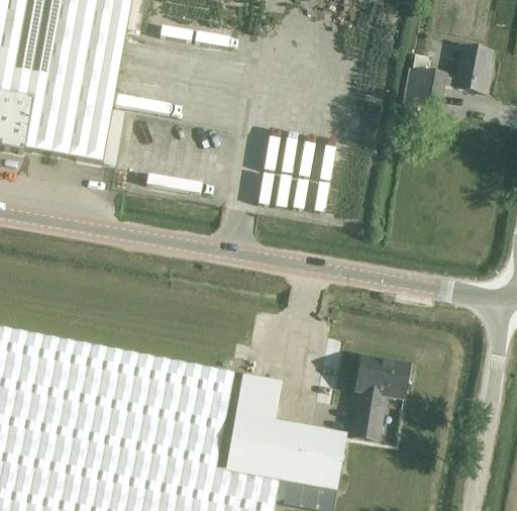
[(0,0),(0,141),(102,161),(131,0),(0,0)]
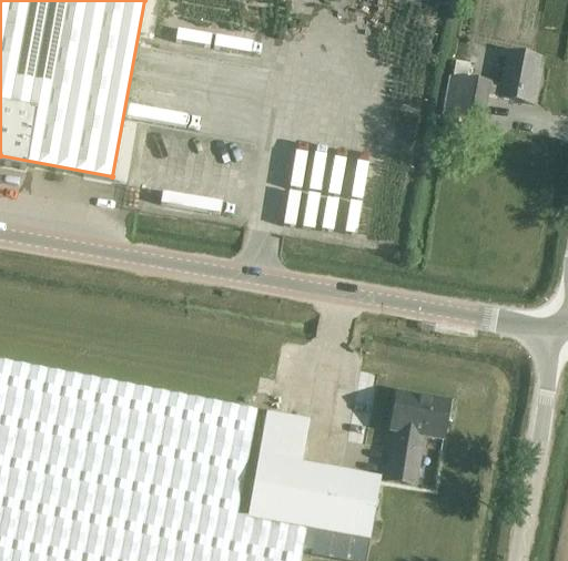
[(469,59),(454,57),(445,110),(483,116),(487,91),(535,100),(539,77),(536,75),(539,54),(508,49),(501,81),(490,79),(467,74),(469,59)]
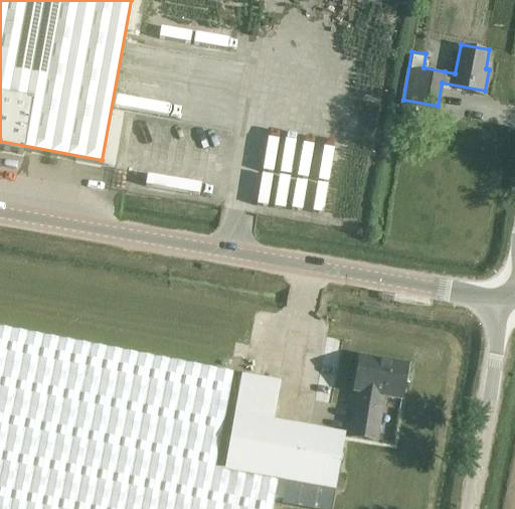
[(235,119),(242,55),(206,51),(204,66),(127,57),(126,66),(132,67),(127,107),(235,119)]
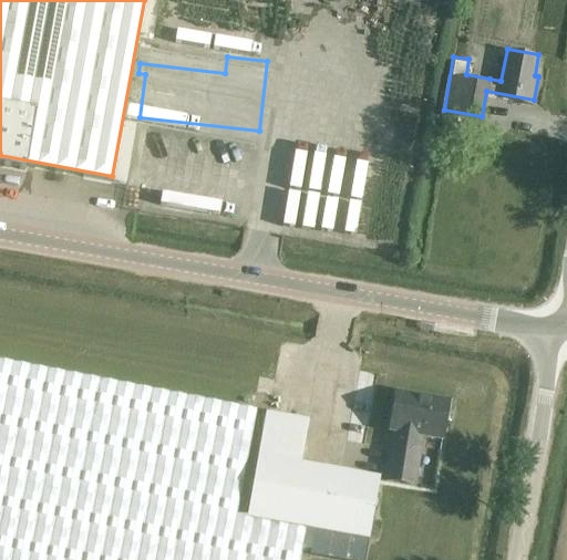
[(392,132),(379,201),(394,205),(409,135),(392,132)]
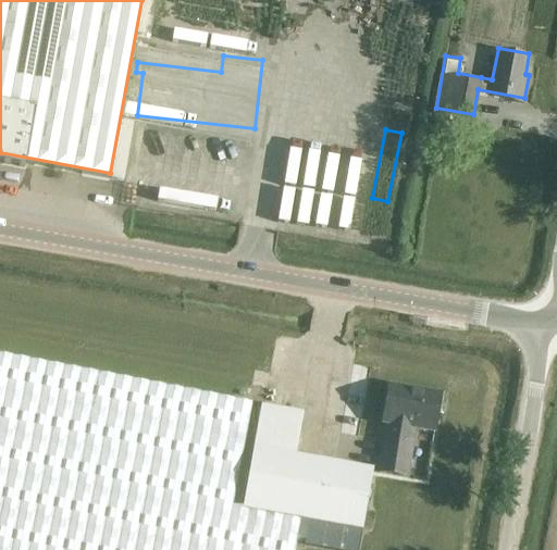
[(366,178),(371,142),(357,140),(351,176),(366,178)]
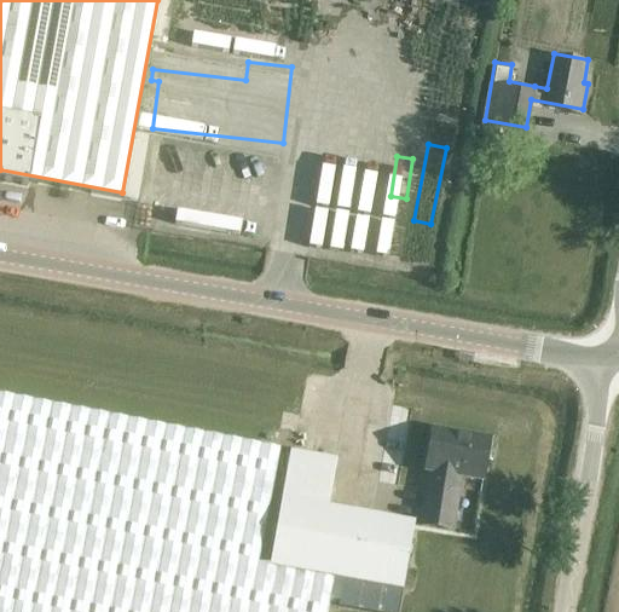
[(398,238),(405,202),(389,200),(382,235),(398,238)]
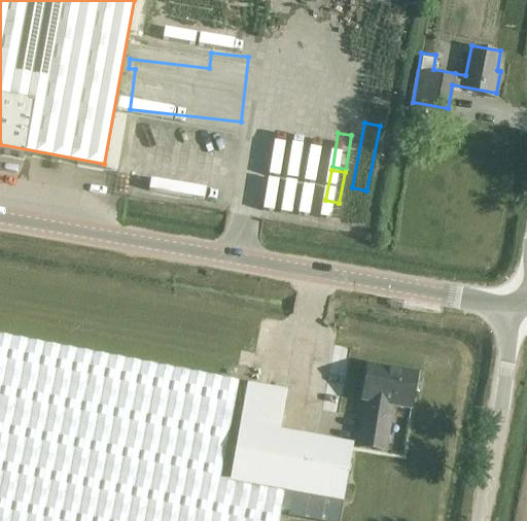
[(0,332),(0,520),(277,520),(280,506),(338,516),(352,441),(279,427),(286,386),(248,379),(231,478),(219,476),(238,378),(0,332)]
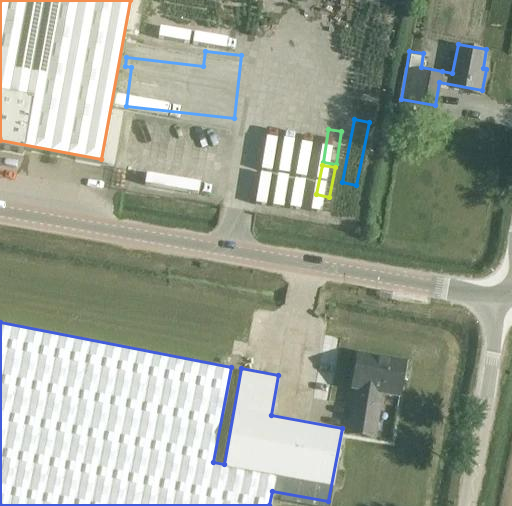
[(358,350),(353,382),(356,383),(348,429),(374,434),(382,390),(399,393),(405,358),(388,355),(387,357),(378,356),(379,353),(358,350)]
